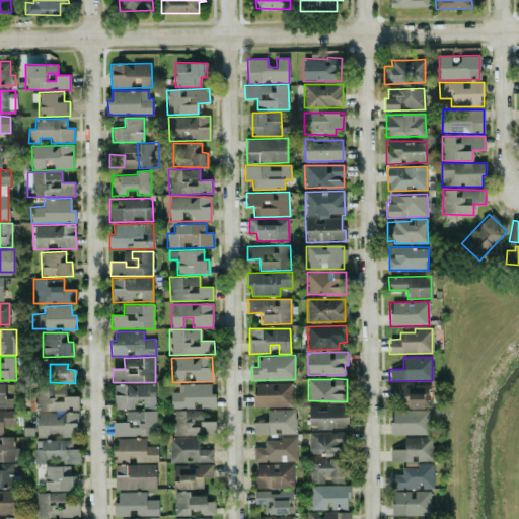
[(11,398),(5,398),(4,383),(0,383),(0,408),(11,408),(11,398)]
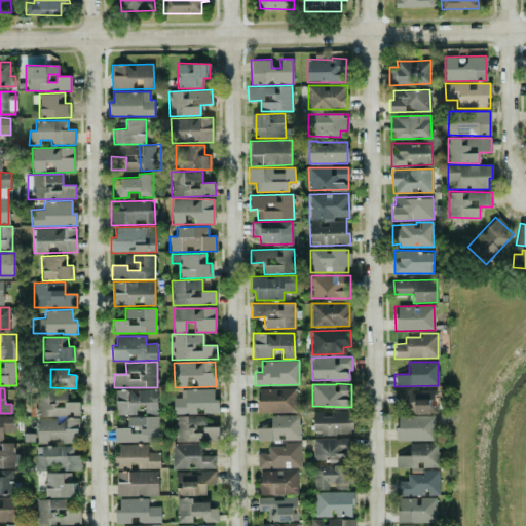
[(218,413),(218,399),(214,399),(214,388),(180,389),(181,398),(173,398),(173,414),(218,413)]
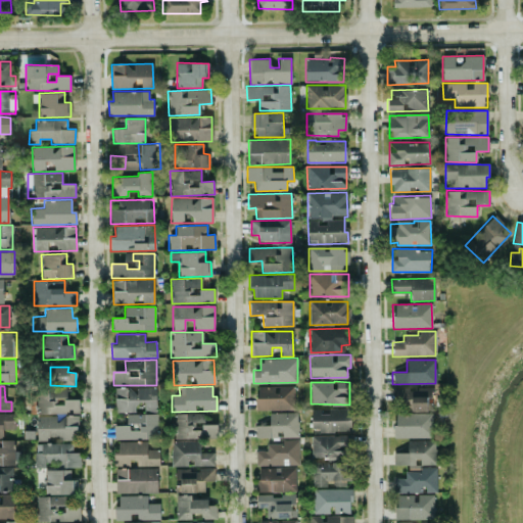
[(256,411),(294,410),(294,386),(256,386),(256,411)]
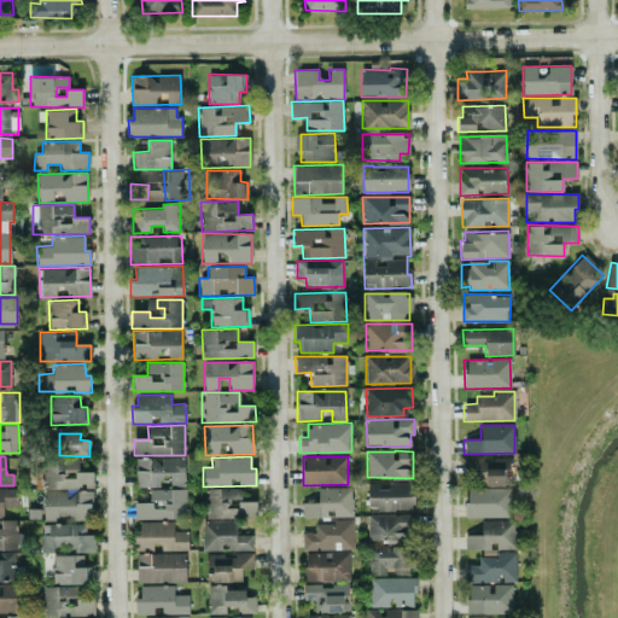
[(185,519),(186,458),(135,458),(135,488),(150,488),(149,503),(135,502),(134,519),(185,519)]
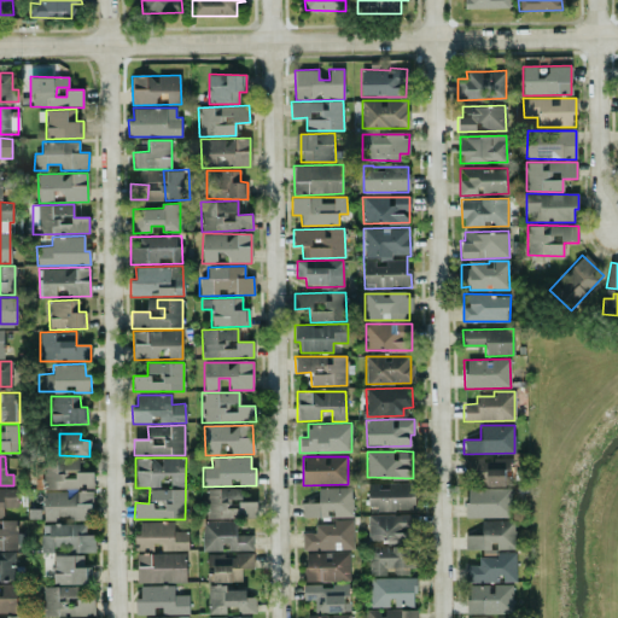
[(483,468),(483,459),(464,459),(464,474),(473,474),(473,487),(511,485),(509,468),(483,468)]
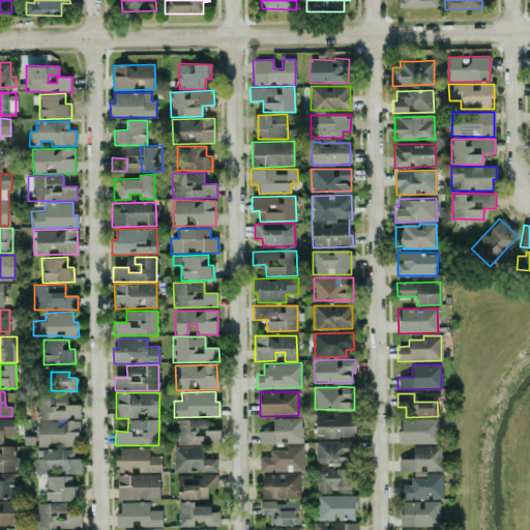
[(79,446),(79,420),(80,420),(80,405),(67,405),(67,394),(36,394),(36,420),(36,445),(79,446)]
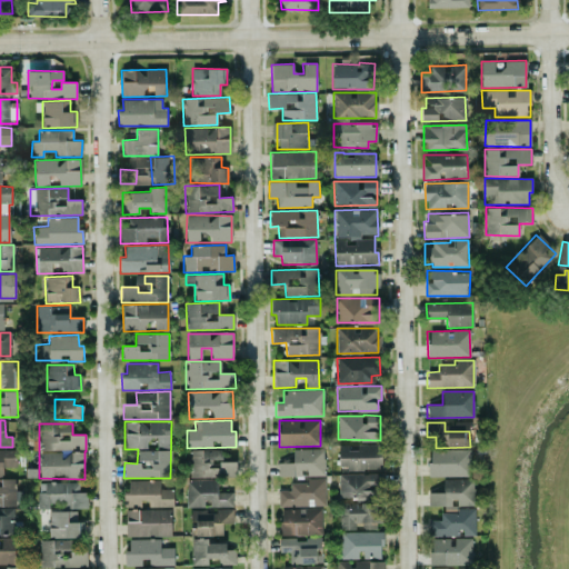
[(339,446),(339,470),(381,469),(380,445),(339,446)]
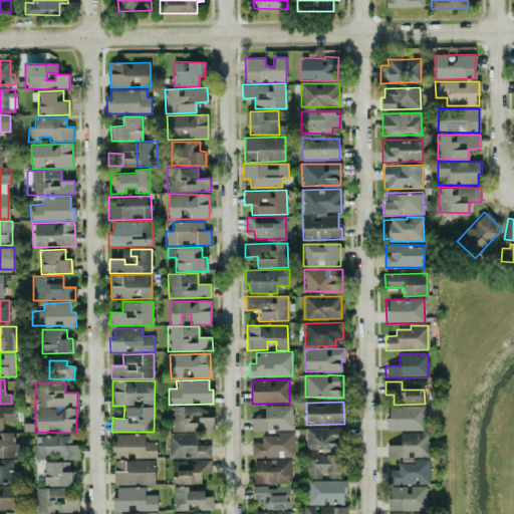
[(0,430),(2,430),(2,422),(14,422),(13,406),(0,406),(0,430)]
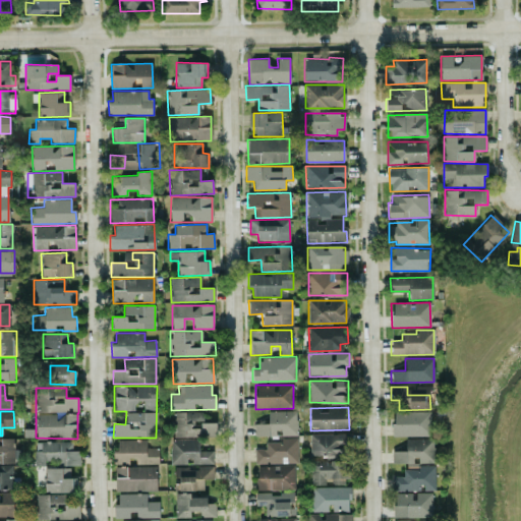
[(173,412),(173,438),(216,436),(216,422),(204,422),(204,411),(173,412)]
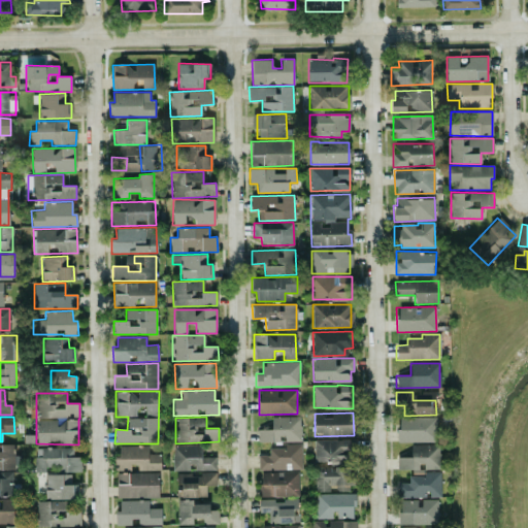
[(301,469),(300,417),(271,417),(271,429),(258,429),(258,441),(283,441),(283,448),(269,448),(269,453),(258,453),(258,470),(301,469)]
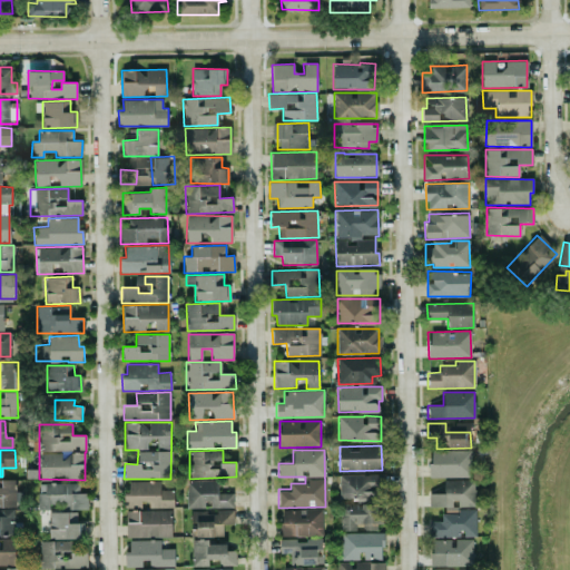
[(471,450),(430,451),(431,478),(471,477),(471,450)]
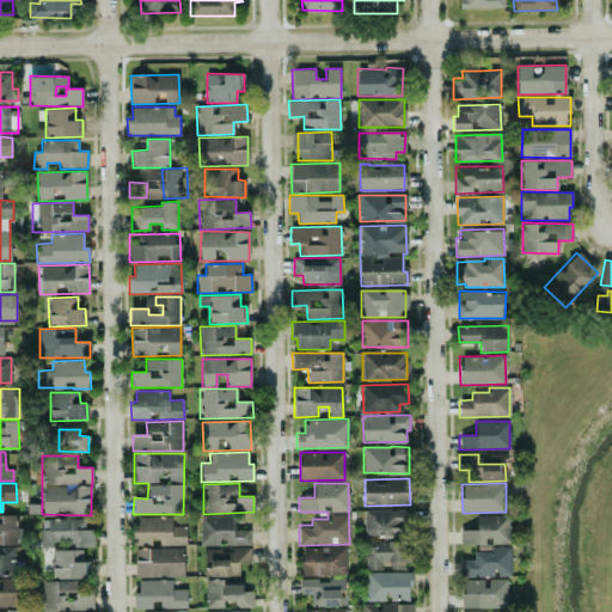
[(365,509),(363,536),(410,537),(411,510),(365,509)]
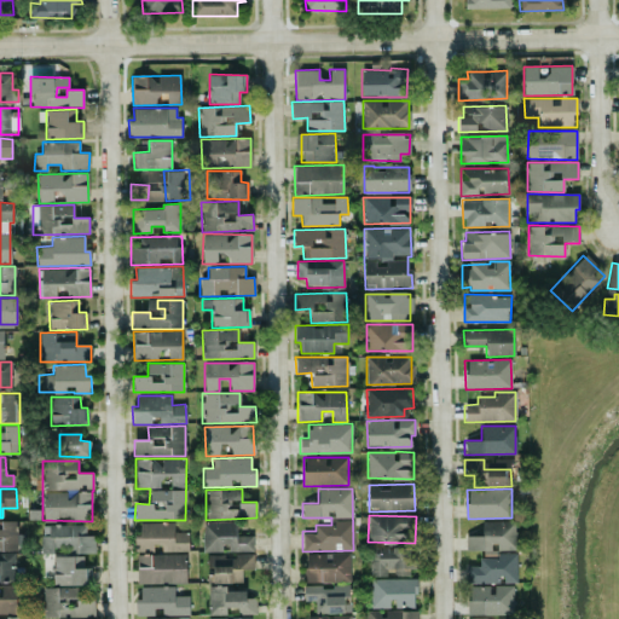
[(0,550),(17,550),(17,520),(0,520),(0,550)]
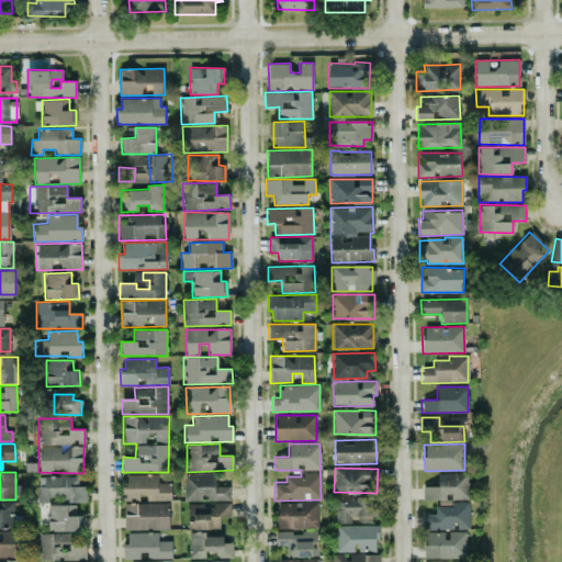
[(437,473),(438,486),(422,486),(423,501),(469,498),(468,472),(437,473)]
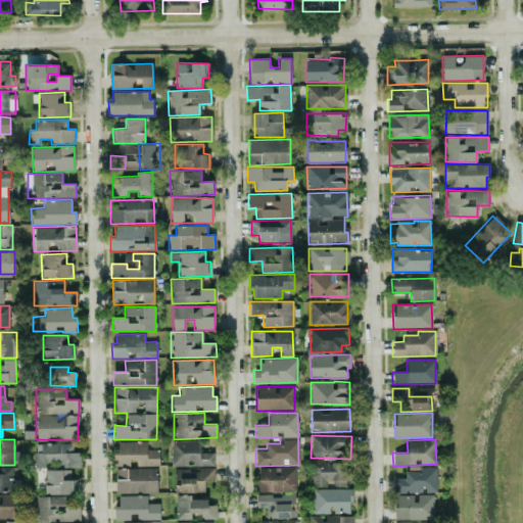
[(199,440),(171,441),(171,466),(214,466),(214,453),(199,453),(199,440)]
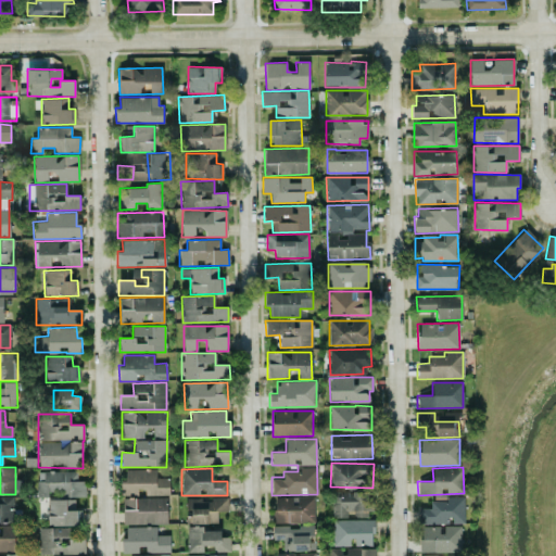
[(121,495),(137,495),(137,493),(169,494),(169,478),(155,478),(155,470),(126,469),(126,481),(122,481),(121,495)]
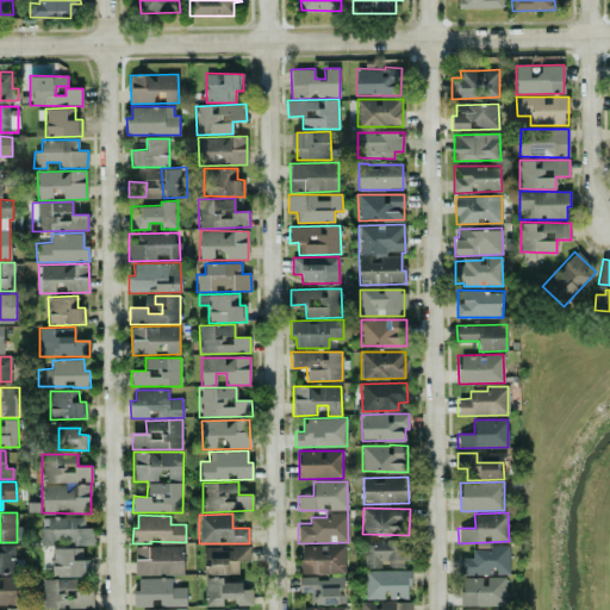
[(39,518),(41,546),(53,546),(53,540),(64,539),(66,545),(93,545),(93,528),(85,528),(85,516),(39,518)]
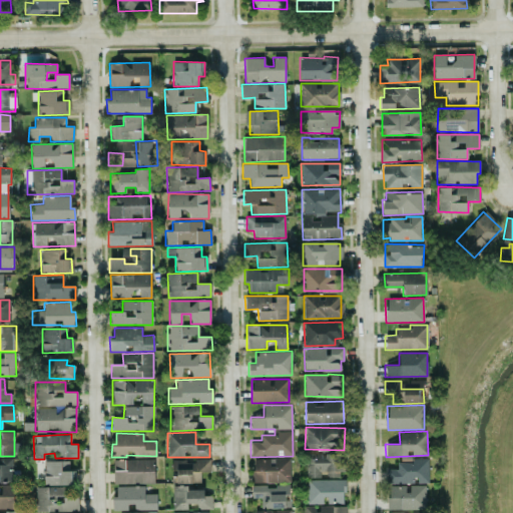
[(307,478),(323,478),(323,477),(339,477),(339,471),(346,471),(345,454),(307,455),(307,478)]
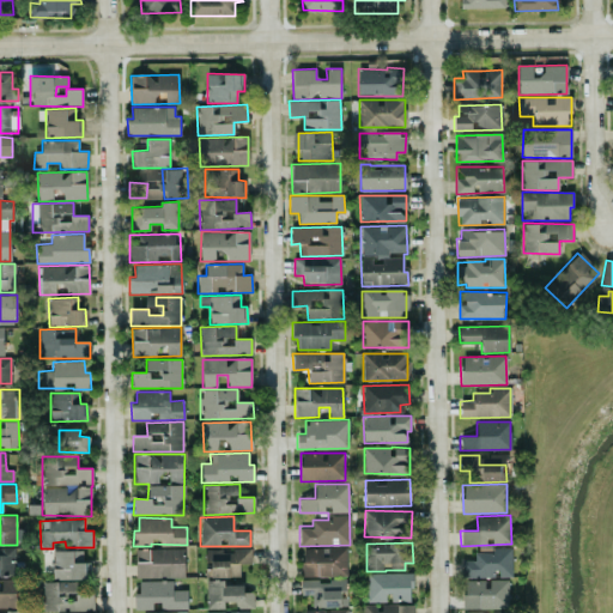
[(14,547),(0,546),(0,574),(23,574),(23,562),(14,562),(14,547)]
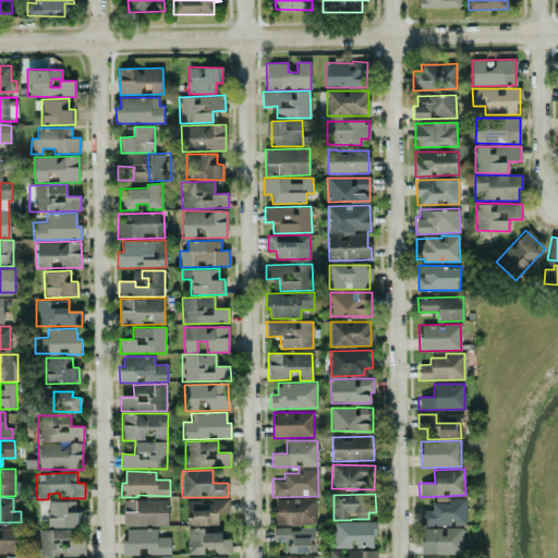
[(466,525),(465,497),(434,498),(434,510),(420,510),(420,526),(466,525)]
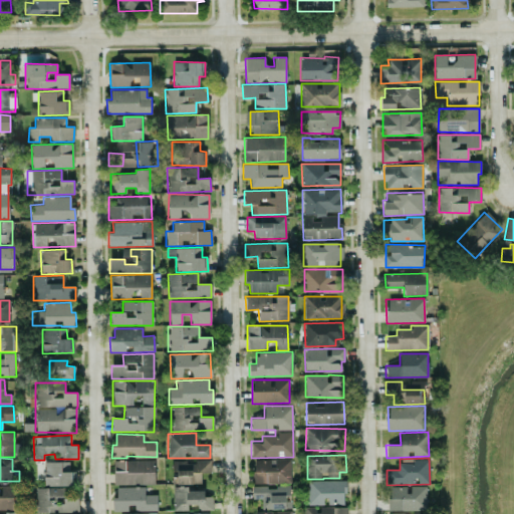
[(290,460),(255,459),(254,483),(290,483),(290,460)]
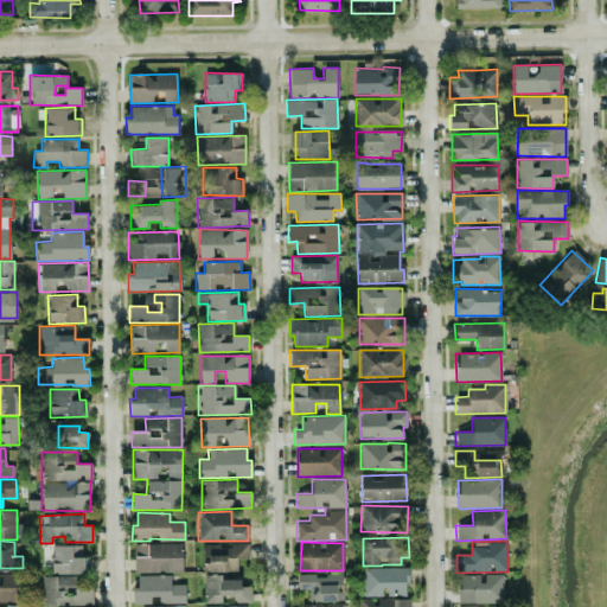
[(134,544),(135,572),(183,572),(181,543),(134,544)]
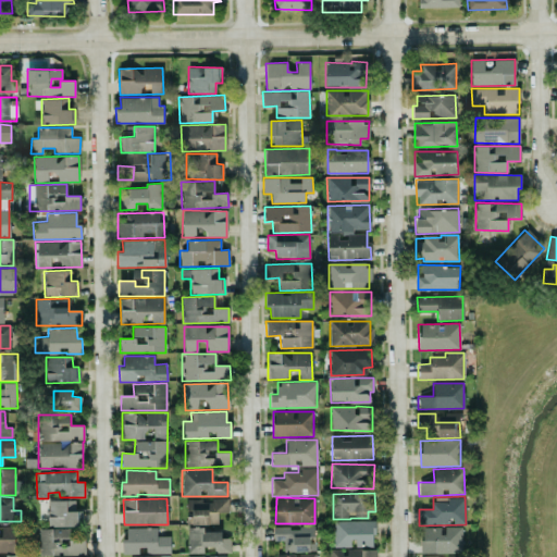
[(186,500),(187,524),(218,524),(218,512),(227,512),(227,499),(186,500)]
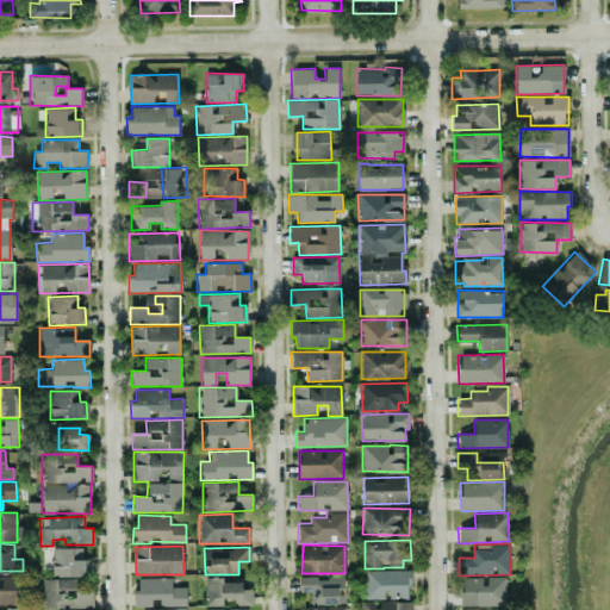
[(89,576),(88,559),(82,560),(82,548),(51,548),(53,577),(89,576)]
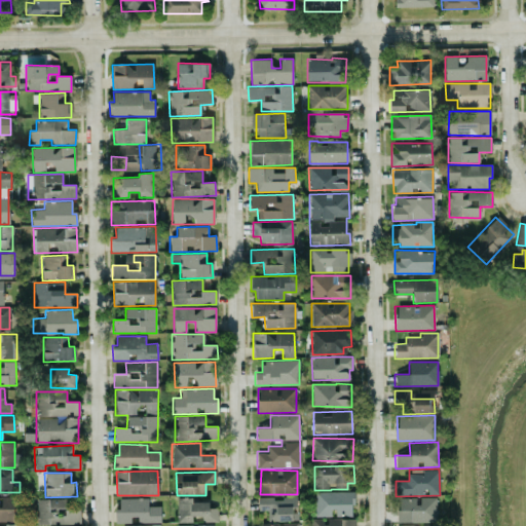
[(352,491),(314,492),(315,517),(333,516),(333,517),(353,516),(352,491)]
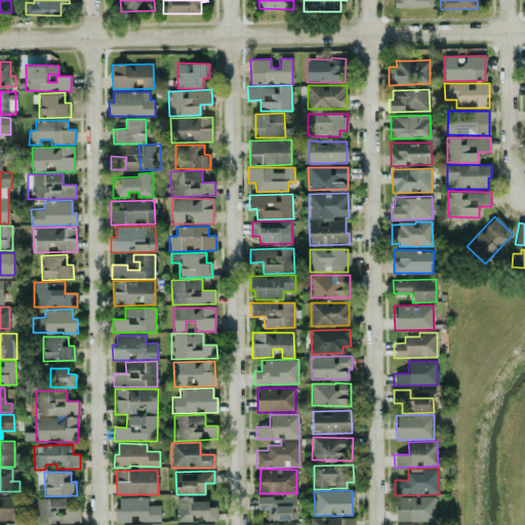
[(0,520),(14,520),(13,495),(0,496),(0,520)]
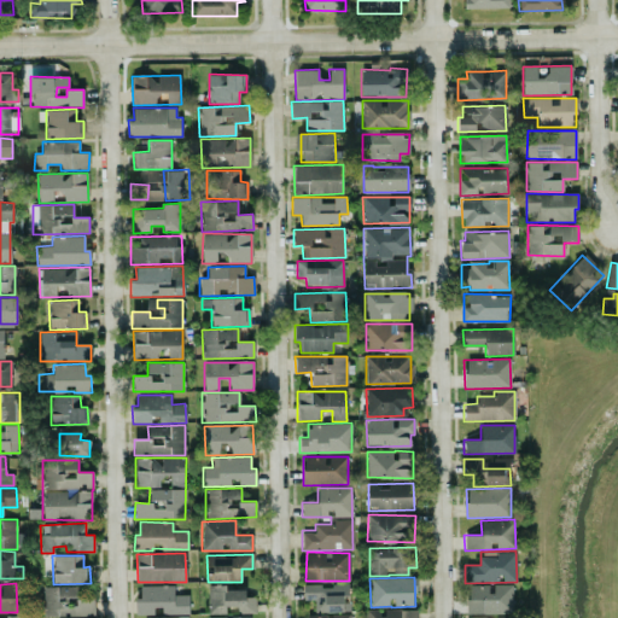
[(208,613),(226,614),(227,606),(238,606),(238,613),(255,613),(256,596),(245,596),(245,589),(226,589),(226,586),(208,584),(208,613)]
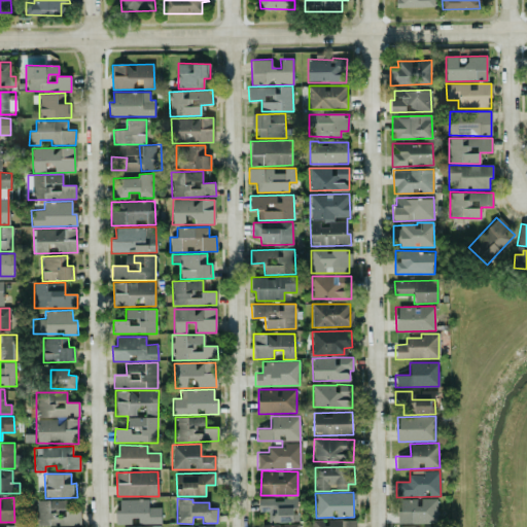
[(258,499),(258,512),(268,512),(268,523),(299,522),(297,510),(297,498),(258,499)]
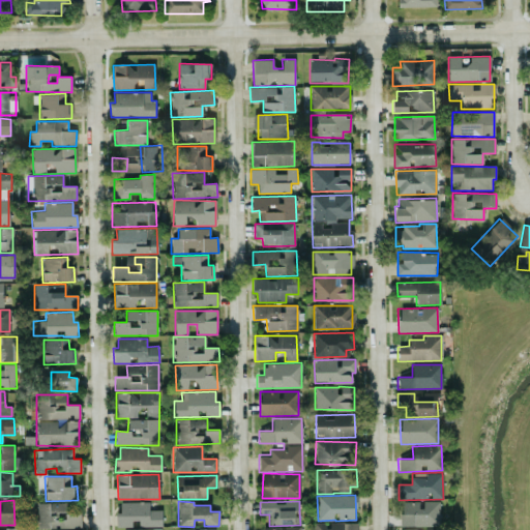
[(401,527),(440,526),(439,501),(401,502),(401,527)]
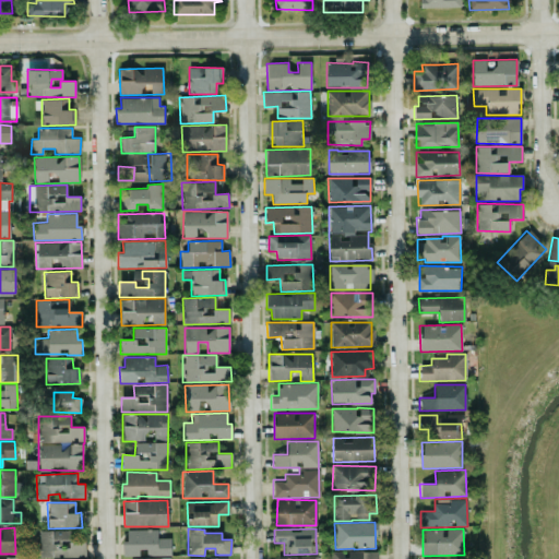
[(157,538),(157,530),(127,531),(128,542),(122,542),(122,557),(170,555),(170,538),(157,538)]
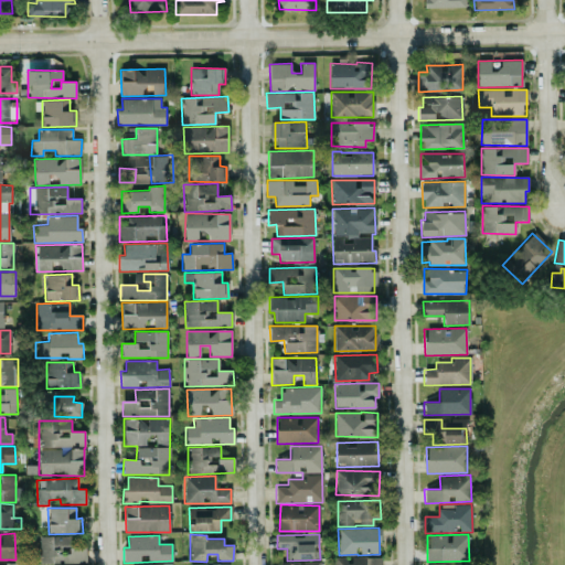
[(39,536),(40,564),(86,563),(85,548),(73,548),(72,536),(39,536)]
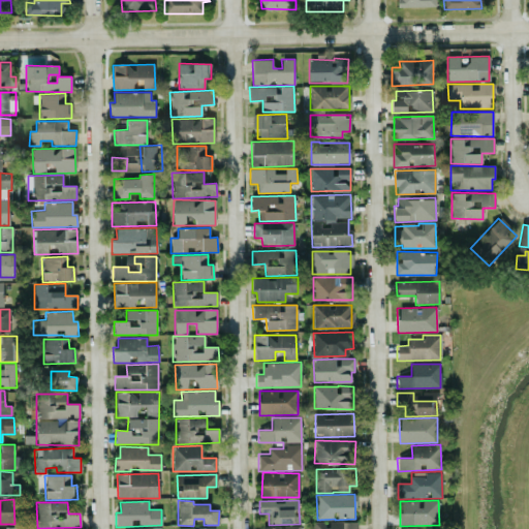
All buildings are outlined.
